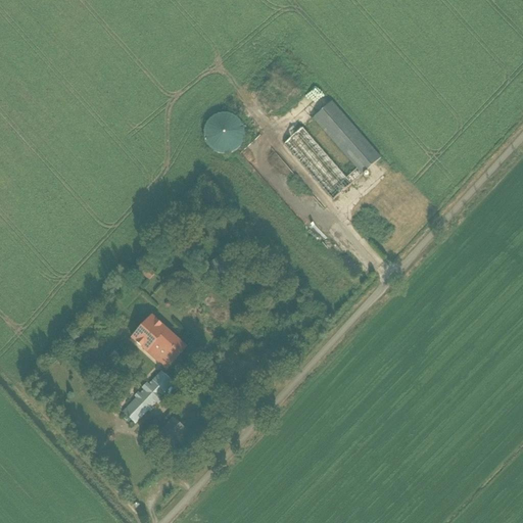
[(303,128),(285,144),(333,200),(380,159),(331,102),(313,119),(357,170),(346,179),(303,128)]
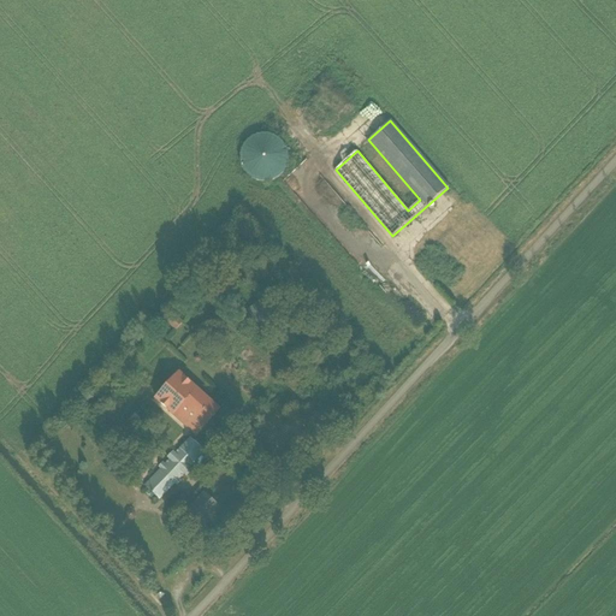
[(289,169),(289,164),(289,160),(288,155),(285,152),(283,147),(279,144),(276,142),(271,141),(266,140),(262,140),(258,141),(254,142),(249,146),(246,150),(243,154),(242,159),(241,164),(242,169),(243,172),(244,176),(248,181),(252,183),(255,185),(259,187),(264,188),(268,187),(272,187),(277,184),(280,182),(284,177),(286,173),(289,169)]
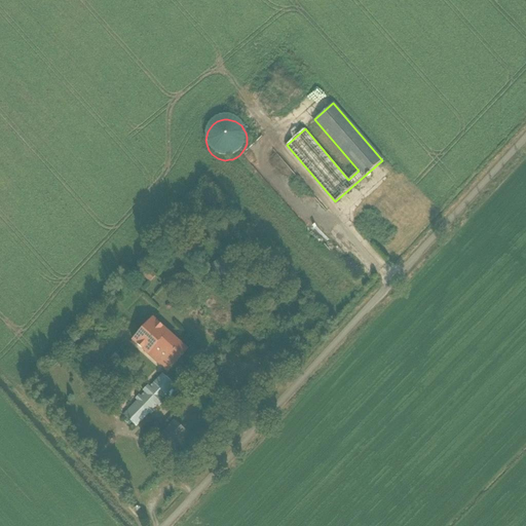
[(166,234),(159,240),(165,248),(173,241),(166,234)]
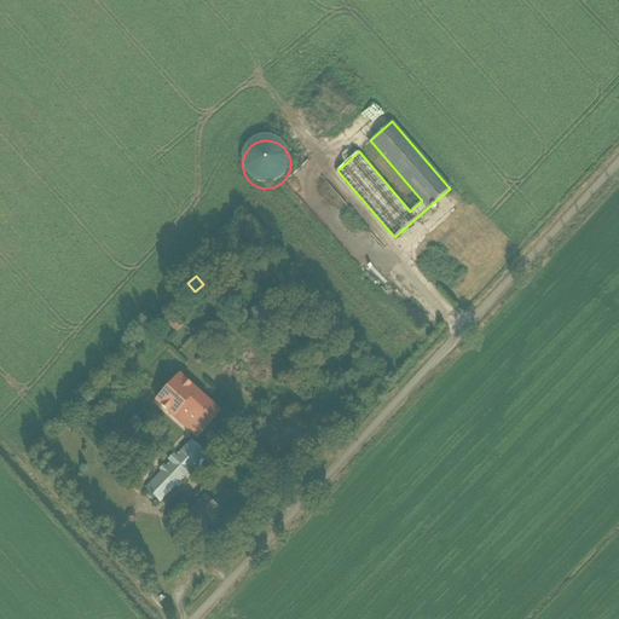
[(174,318),(168,325),(177,333),(183,325),(174,318)]
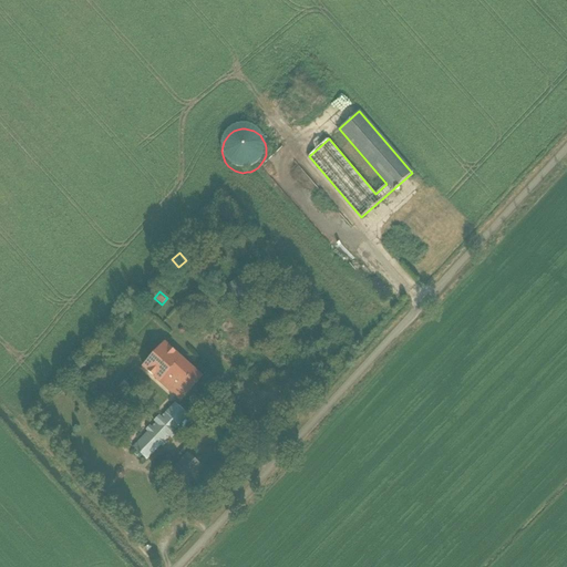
[(158,382),(173,394),(181,401),(202,378),(164,343),(143,367),(158,382)]
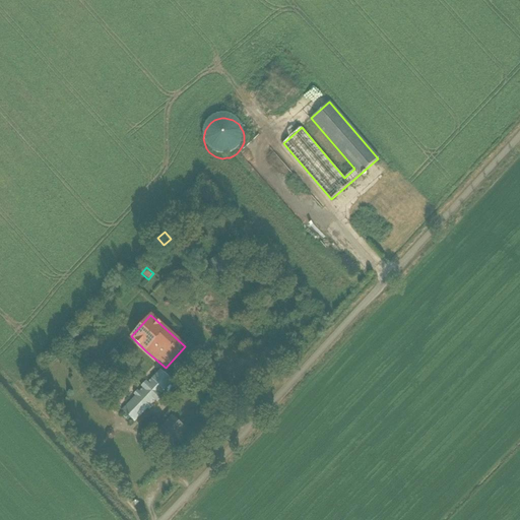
[(76,335),(74,341),(83,344),(85,337),(76,335)]
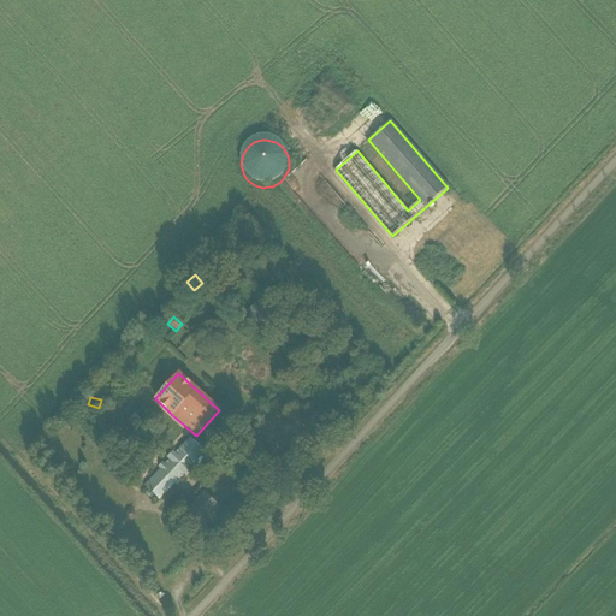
[(111,426),(118,418),(111,410),(102,419),(111,426)]
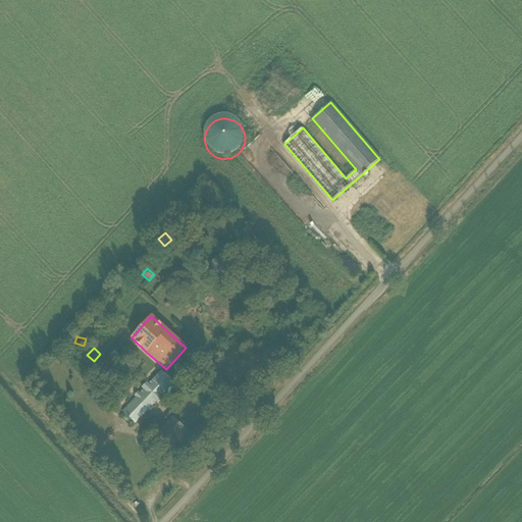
[(144,389),(122,412),(135,423),(156,402),(158,404),(163,398),(161,396),(173,383),(161,371),(149,384),(147,382),(142,388),(144,389)]
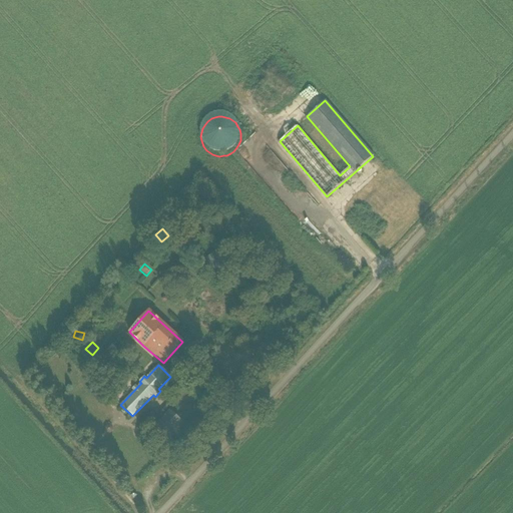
[(150,411),(146,415),(151,420),(156,415),(152,411),(150,411)]
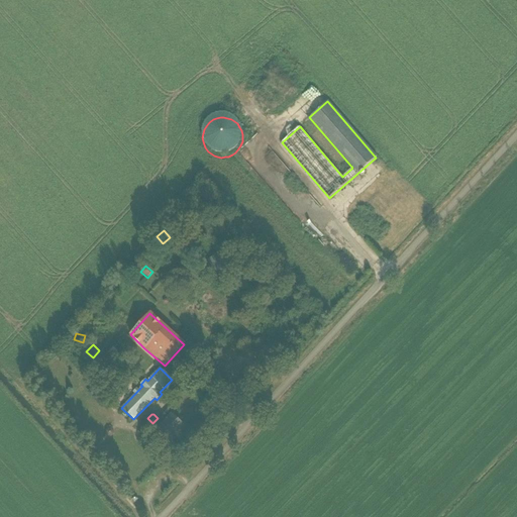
[(172,415),(158,429),(170,440),(183,426),(172,415)]
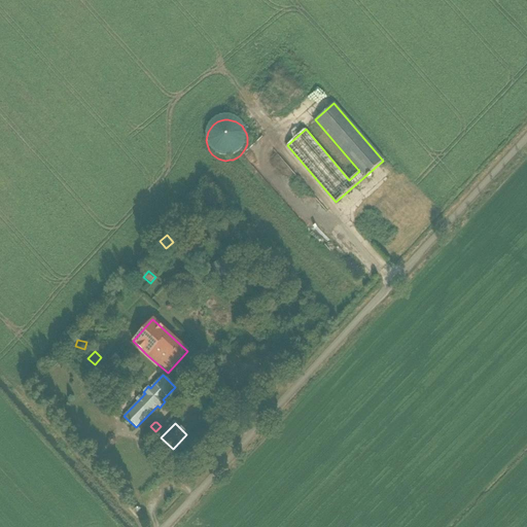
[(142,438),(140,441),(140,444),(143,447),(146,448),(148,445),(148,443),(145,438),(142,438)]
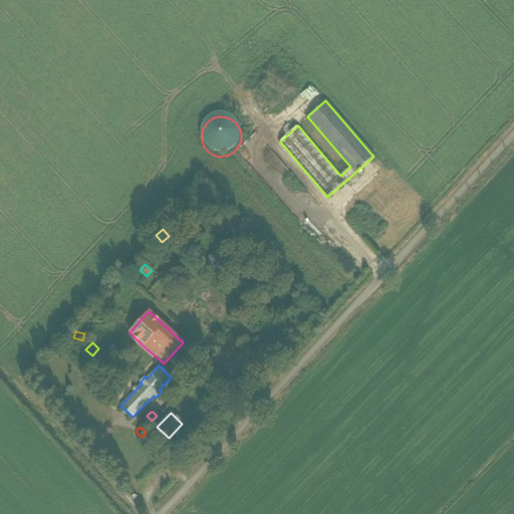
[(181,441),(176,446),(183,453),(188,448),(181,441)]
